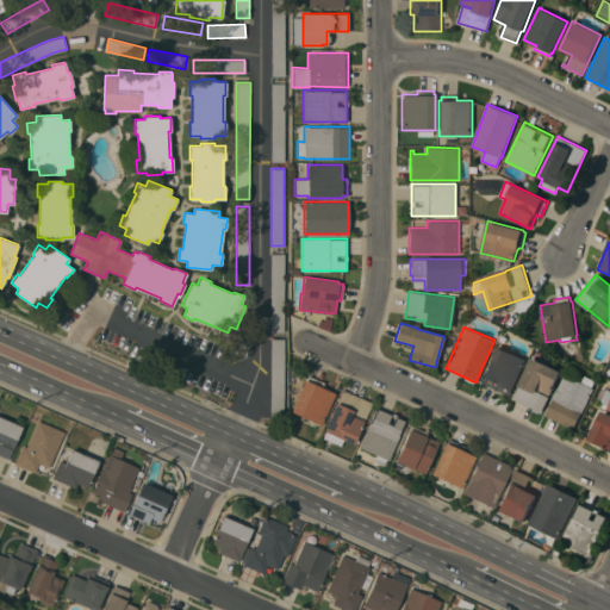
[(284,416),(271,416),(271,338),(284,338),(284,416)]
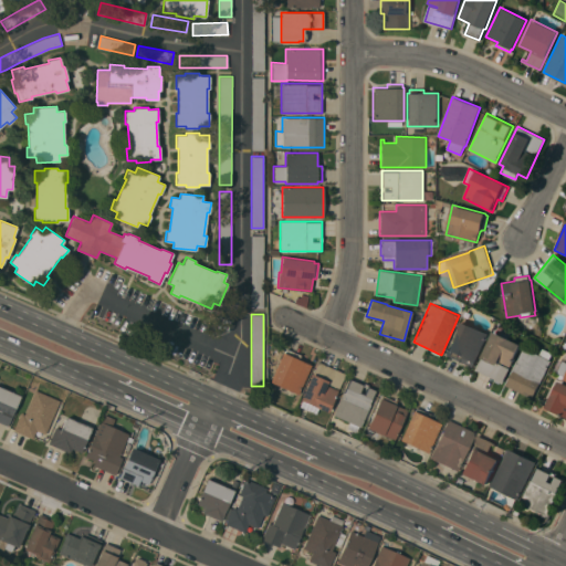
[(460,321),(486,333),(477,354),(479,355),(472,367),(444,355),(460,321)]
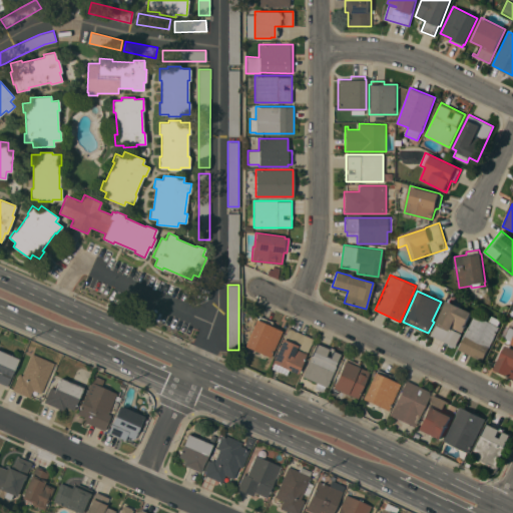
[(431,335),(448,301),(472,313),(462,332),(453,328),(453,330),(462,334),(456,347),(431,335)]
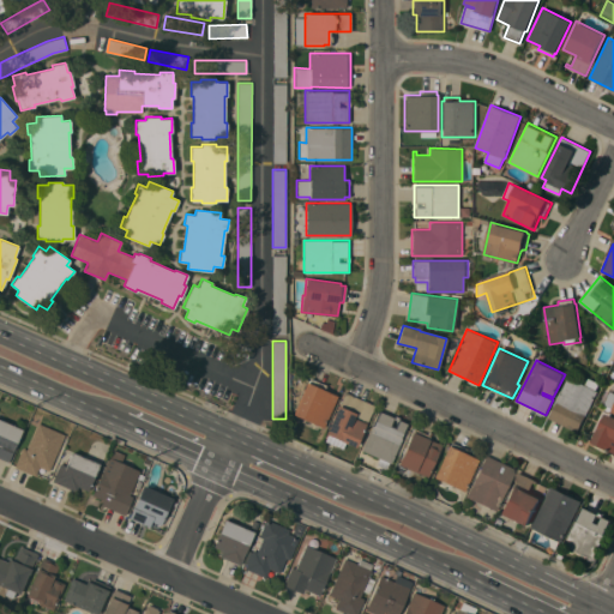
[(578,432),(548,417),(569,377),(599,391),(578,432)]
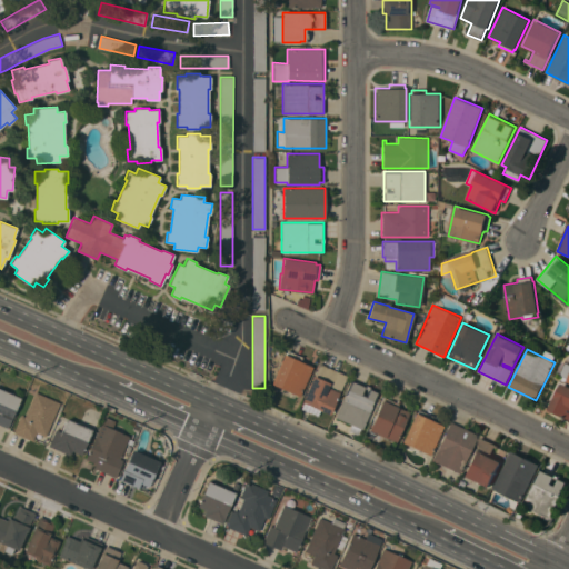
[(283,353),(286,355),(287,350),(302,357),(300,361),(312,366),(300,396),(285,389),(283,393),(277,390),(279,387),(271,383),(283,353)]
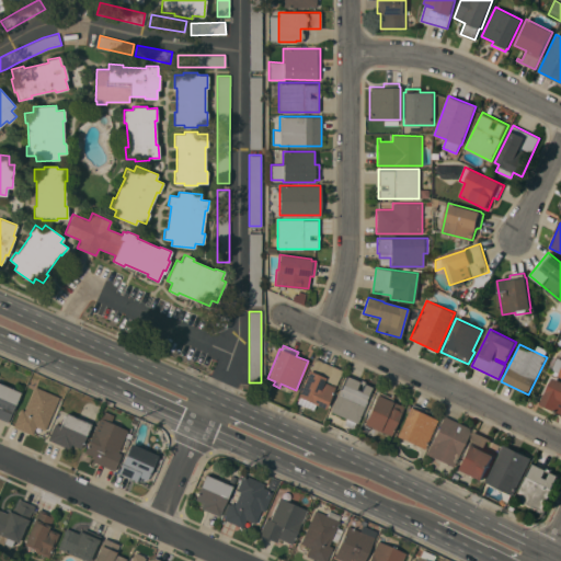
[(315,357),(342,370),(335,385),(325,380),(324,381),(334,387),(324,409),(316,404),(312,410),(297,402),(299,397),(298,396),(315,357)]
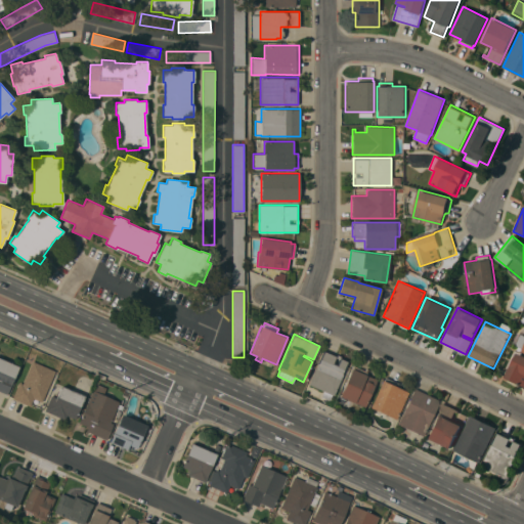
[(515,346),(521,335),(523,337),(523,345),(522,350),(515,346)]
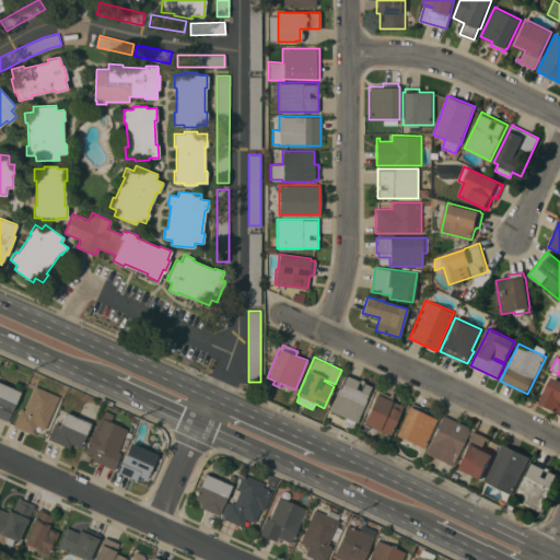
[(371,386),(365,399),(366,399),(357,422),(354,421),(352,427),(342,423),(346,418),(329,410),(339,388),(340,388),(346,375),(371,386)]
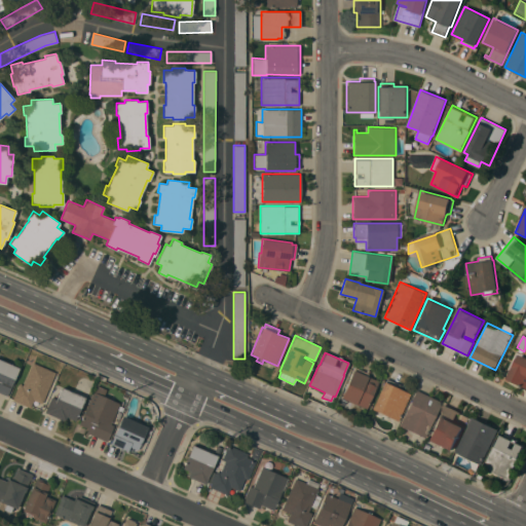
[(7,396),(0,391),(0,353),(4,357),(3,360),(20,367),(7,396)]
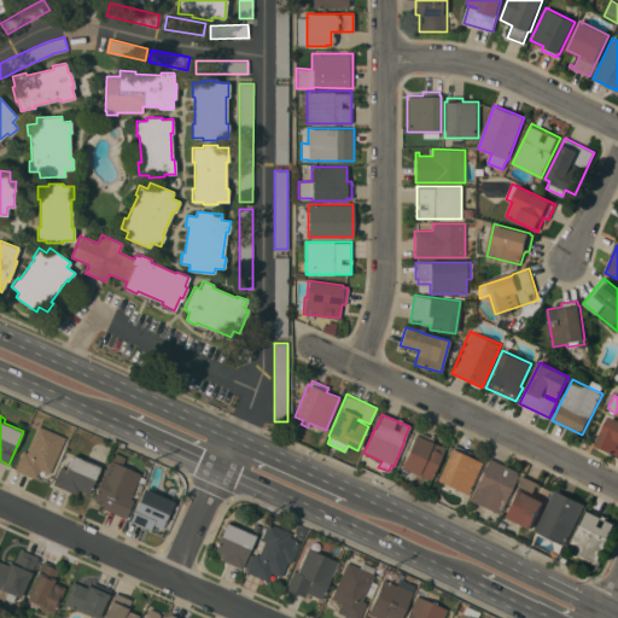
[(617,455),(595,445),(610,415),(617,419),(617,455)]
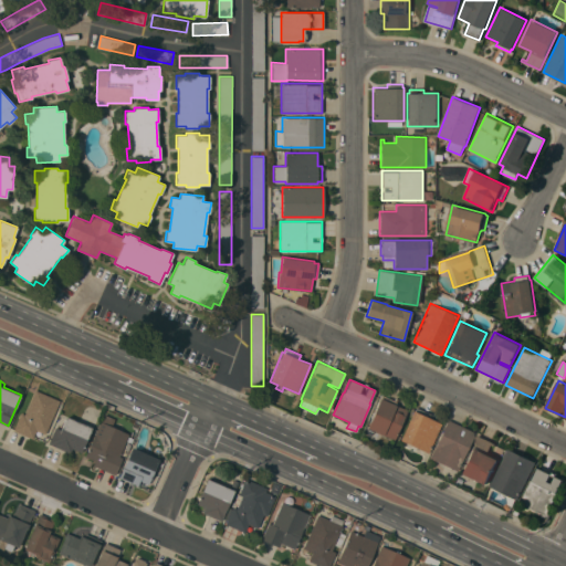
[(45,435),(37,430),(32,439),(13,430),(21,412),(24,413),(35,389),(60,400),(45,435)]
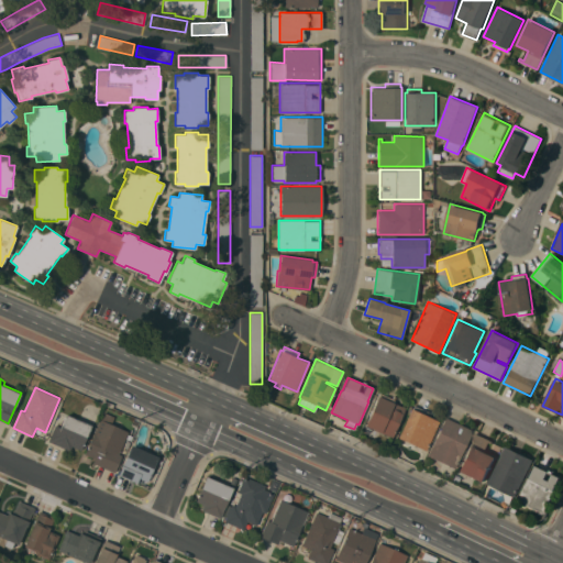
[(379,393),(394,399),(393,401),(406,408),(392,438),(364,426),(379,393)]
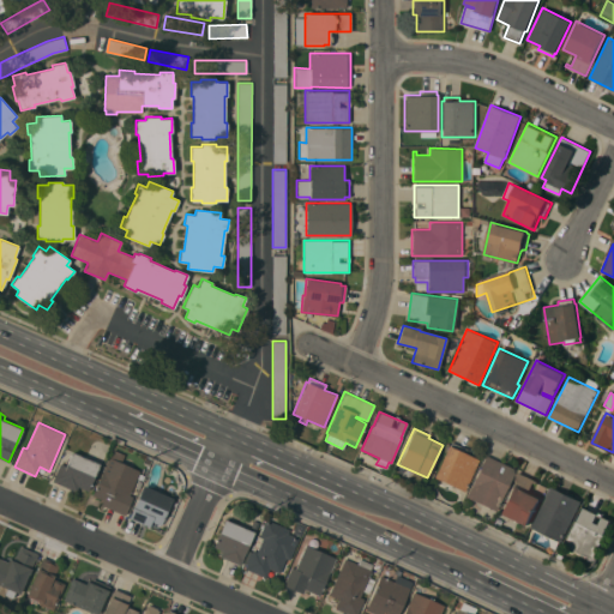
[(464,491),(433,477),(447,445),(453,447),(456,444),(467,449),(464,453),(479,459),(464,491)]
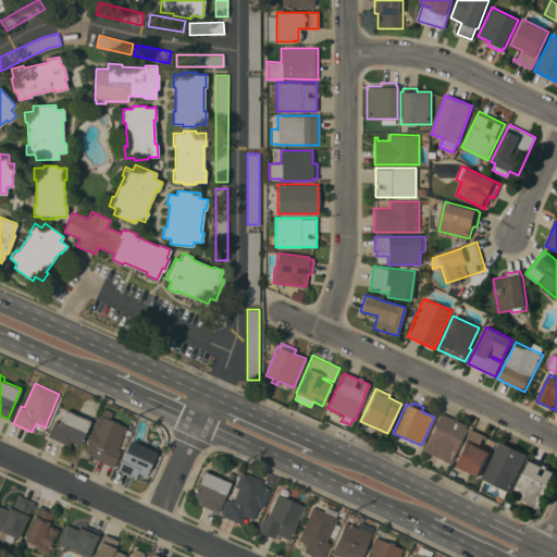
[(91,457),(94,453),(84,448),(99,415),(100,415),(103,408),(112,412),(110,419),(126,426),(118,447),(121,449),(113,467),(91,457)]
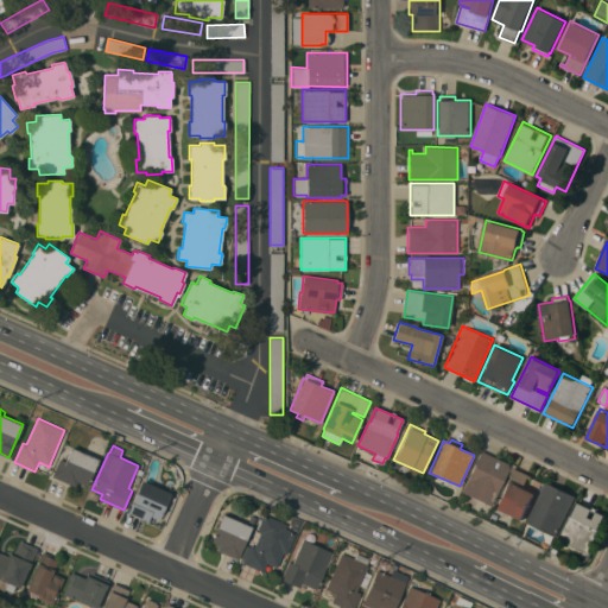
[(99,460),(87,486),(77,481),(75,486),(52,476),(59,458),(65,461),(71,447),(99,460)]
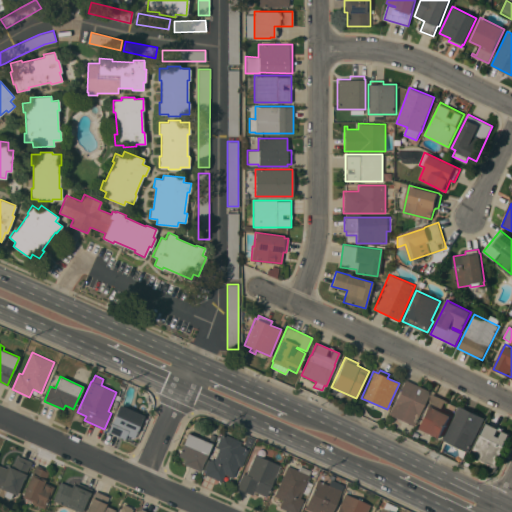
[(405,379),(430,391),(413,426),(388,414),(405,379)]
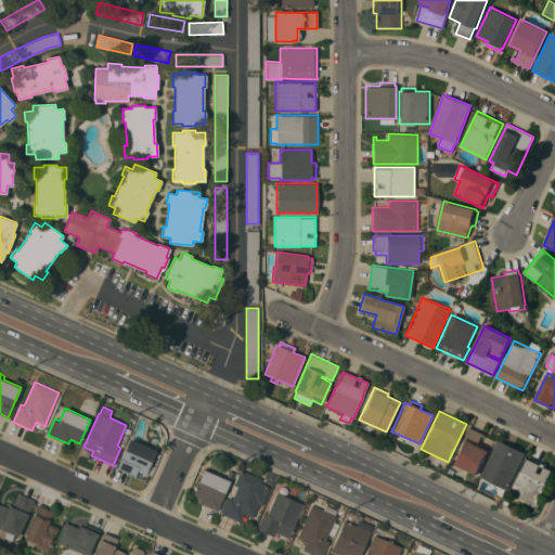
[(451,464),(468,426),(486,435),(486,437),(482,436),(478,444),(490,450),(477,477),(451,464)]
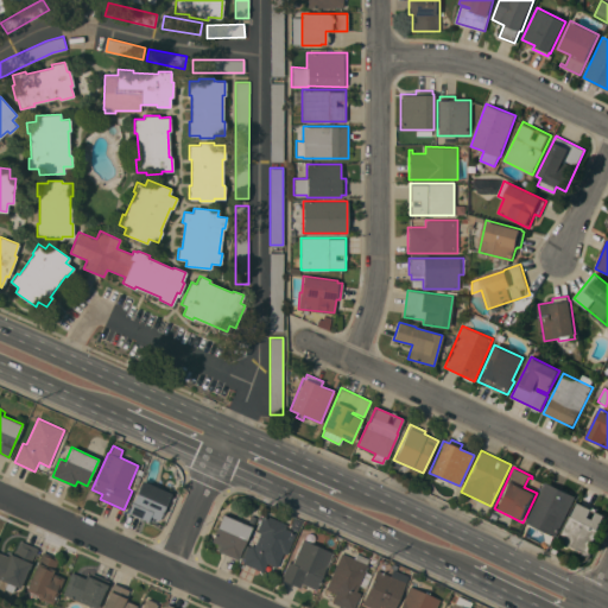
[(171,493),(159,519),(151,515),(149,521),(127,512),(141,480),(171,493)]
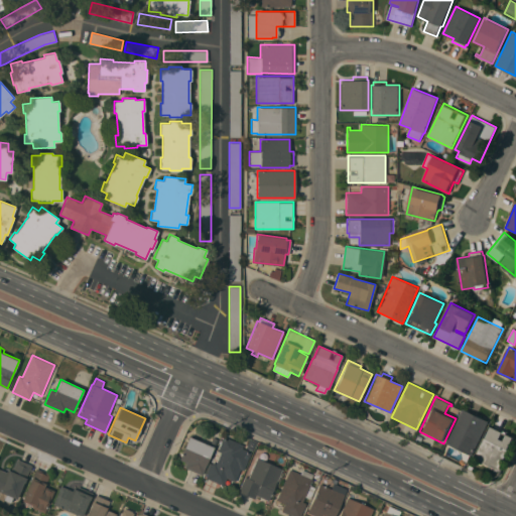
[(464,409),(489,421),(473,456),(472,456),(467,466),(461,463),(466,453),(447,443),(464,409)]
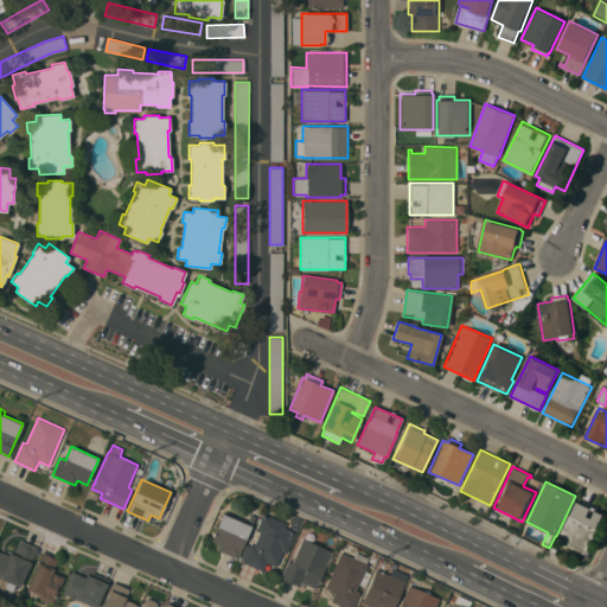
[(606,513),(587,554),(558,540),(570,515),(577,500),(606,513)]
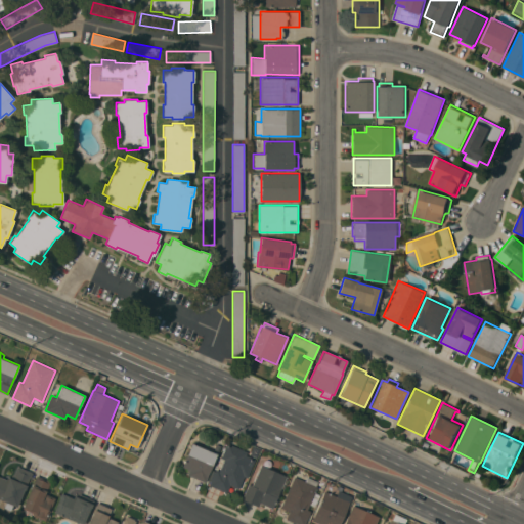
[(247,477),(244,476),(238,488),(230,485),(226,492),(209,485),(211,480),(208,479),(212,470),(215,471),(216,469),(219,470),(224,459),(221,457),(227,442),(248,451),(246,454),(255,459),(247,477)]
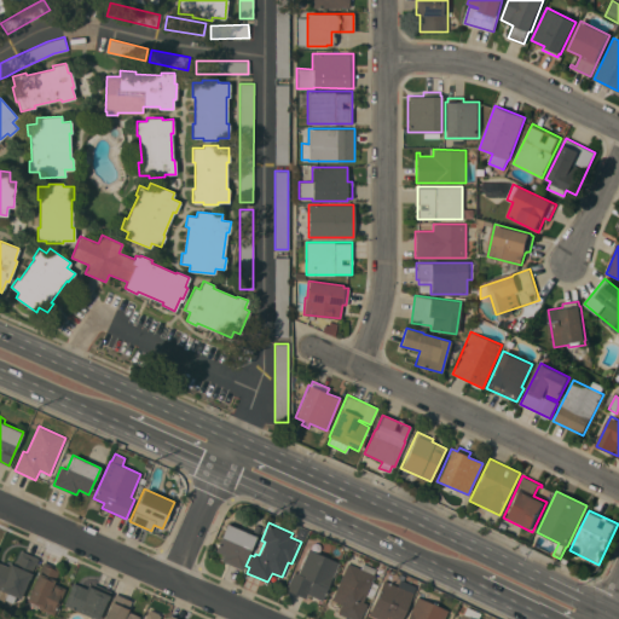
[(256,536),(246,561),(242,570),(221,560),(223,559),(213,554),(226,524),(256,536)]
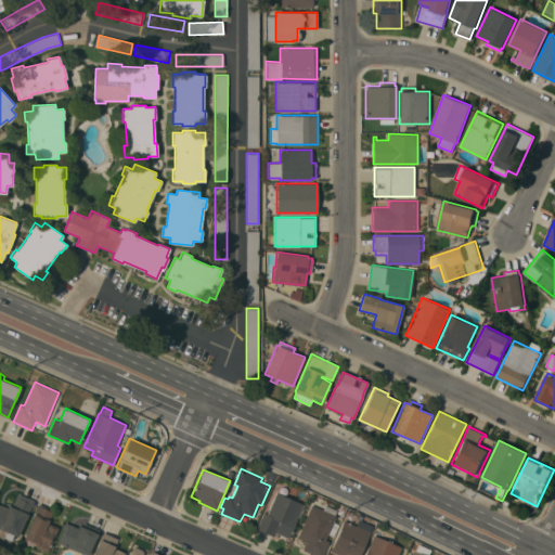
[(276,492),(304,504),(288,539),(275,532),(273,537),(256,528),(262,512),(267,514),(276,492)]
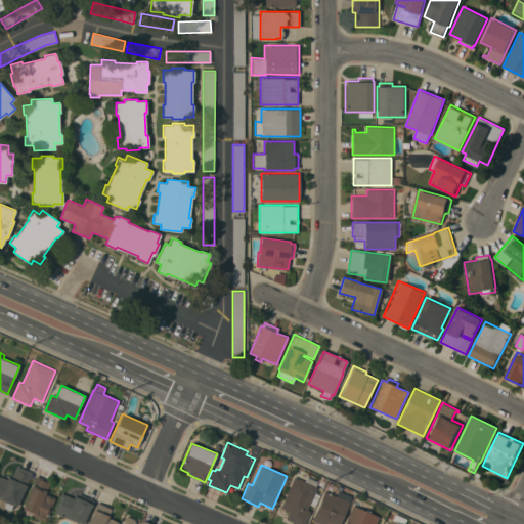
[(0,476),(8,480),(9,477),(12,478),(17,466),(33,472),(18,507),(0,498),(0,476)]
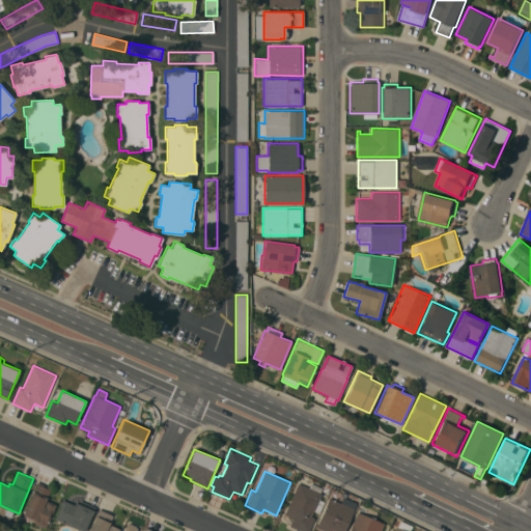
[(37,481),(61,493),(46,528),(33,522),(34,520),(22,514),(37,481)]
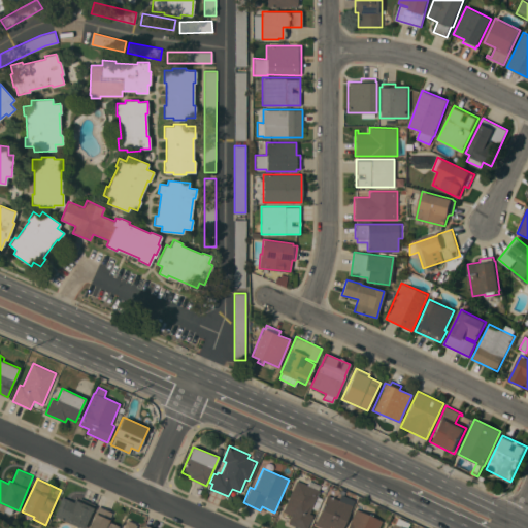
[(296,480),(306,485),(308,480),(320,485),(318,490),(320,490),(309,513),(312,515),(306,527),(298,527),(288,523),(291,515),(283,512),(296,480)]
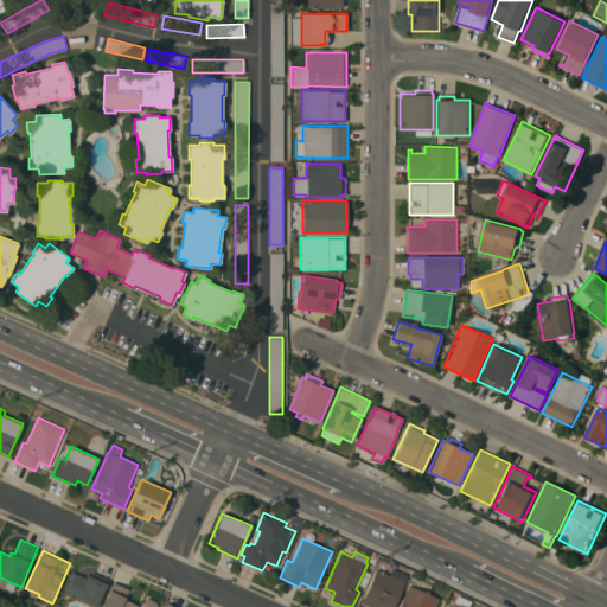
[(376,568),(395,577),(397,570),(407,575),(404,581),(393,606),(369,606),(360,604),(376,568)]
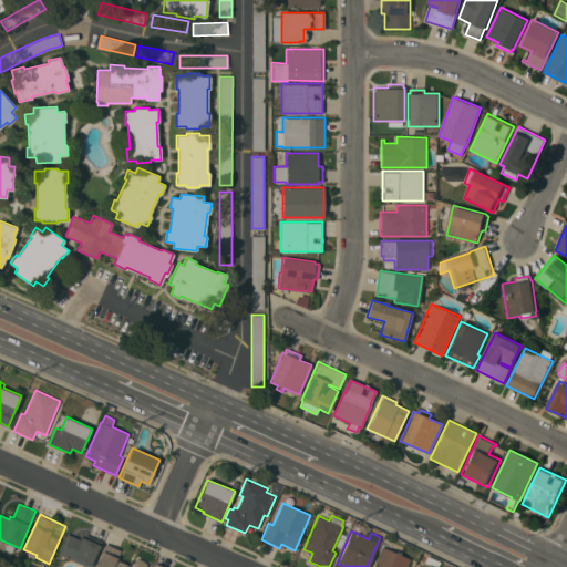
[(86,566),(58,554),(66,534),(81,539),(82,537),(84,538),(85,534),(102,542),(99,549),(98,548),(90,566),(86,566)]
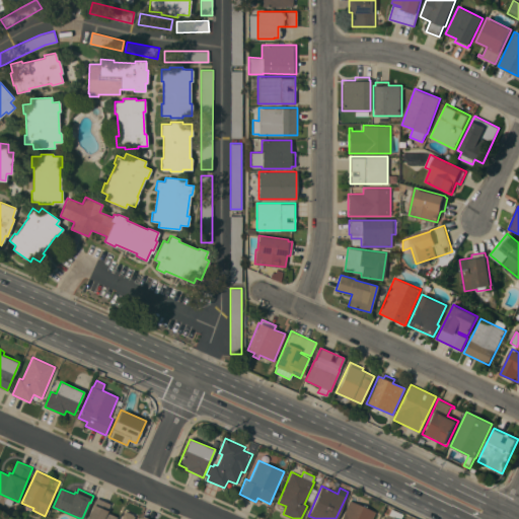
[(117,518),(86,518),(96,497),(110,504),(106,512),(118,517),(117,518)]
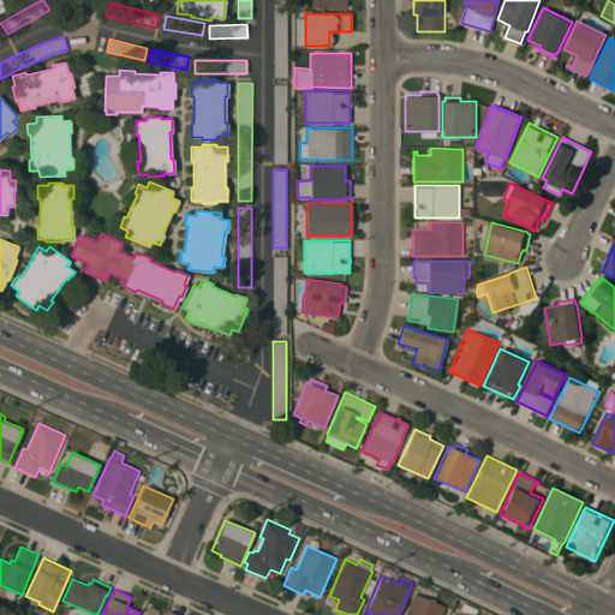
[(440,614),(404,614),(413,592),(445,607),(440,614)]
